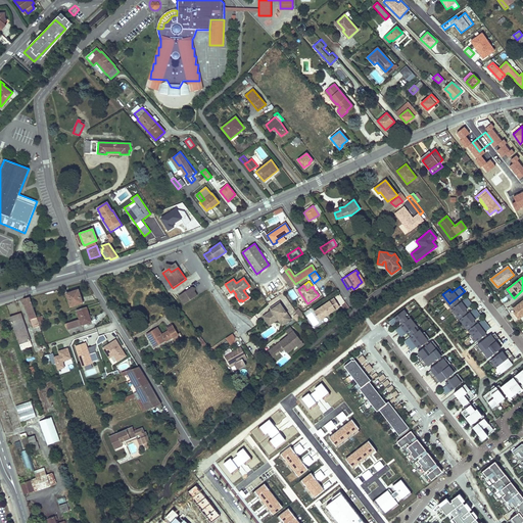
[(195,292),(192,288),(179,296),(185,304),(198,296),(195,292)]
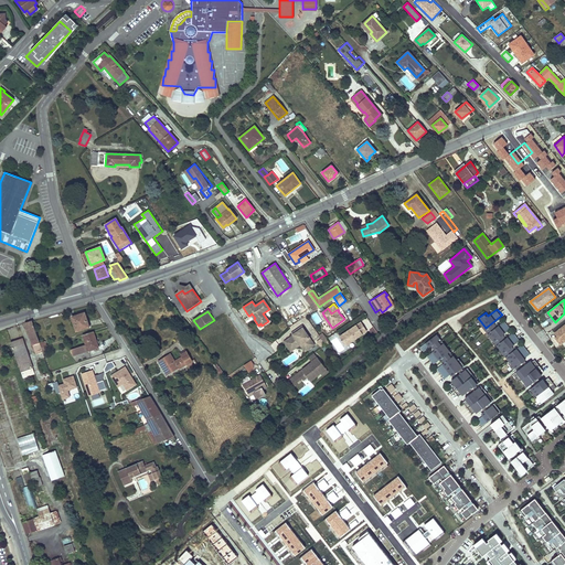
[(85,313),(73,317),(77,332),(89,327),(85,313)]
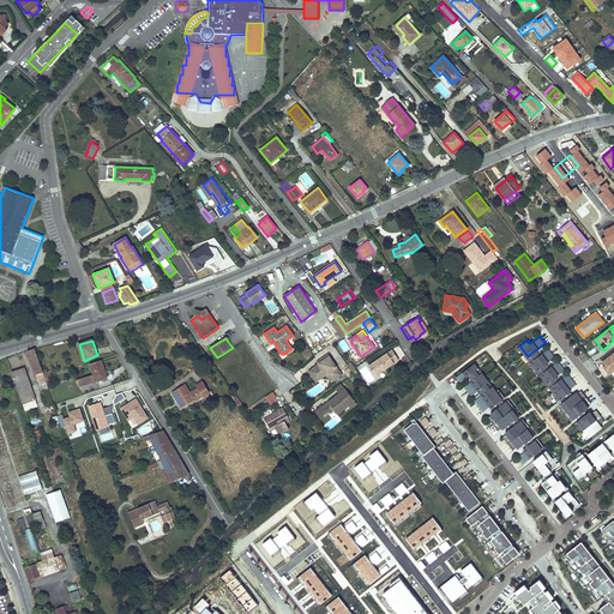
[(357,355),(361,356),(353,344),(351,345),(357,355)]
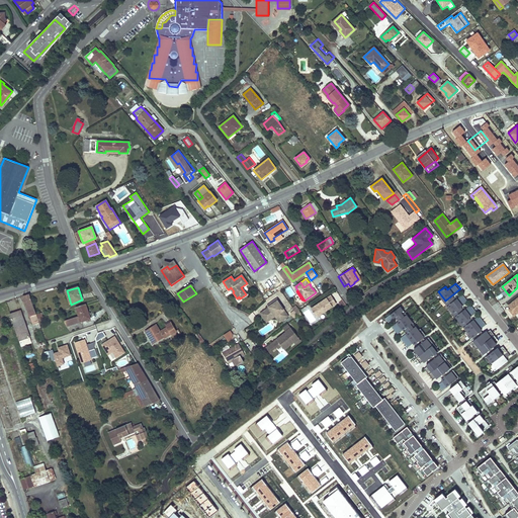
[(468,299),(463,292),(448,304),(454,312),(468,299)]
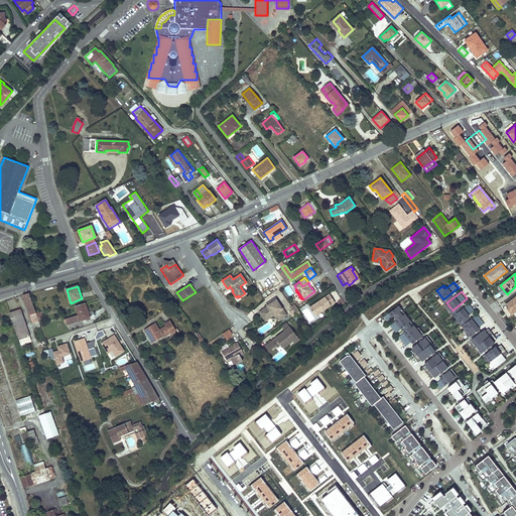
[(29,293),(22,295),(32,321),(38,319),(38,318),(36,313),(30,293),(29,293)]
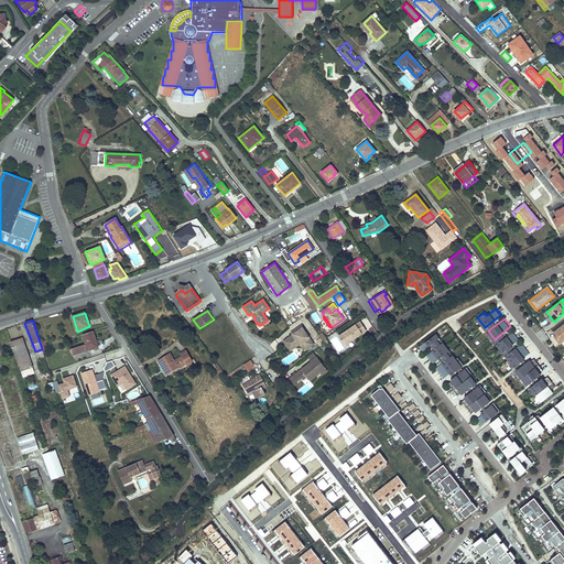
[(362,333),(366,329),(360,322),(356,324),(362,333)]
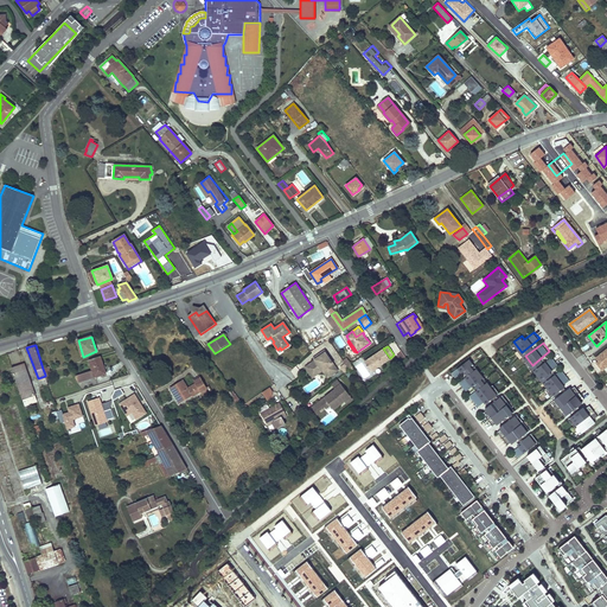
[(390,358),(383,349),(365,362),(371,371),(390,358)]
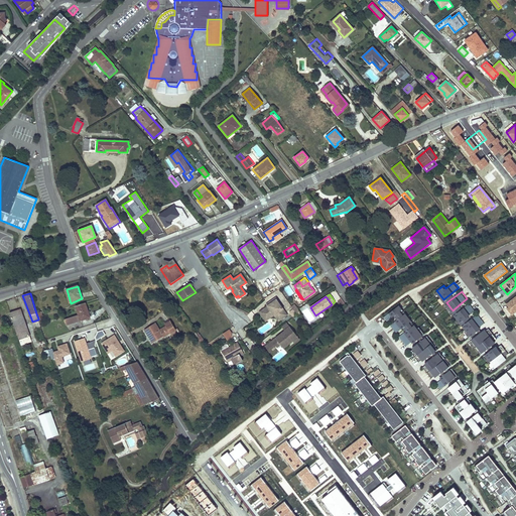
[(515,310),(515,296),(506,304),(509,307),(507,309),(511,315),(515,310)]
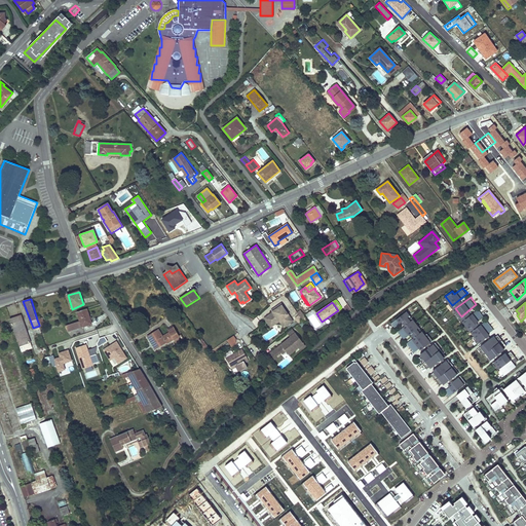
[(271,312),(263,318),(267,326),(277,317),(284,326),(290,322),(283,311),(284,310),(279,304),(272,309),(273,310),(271,312)]
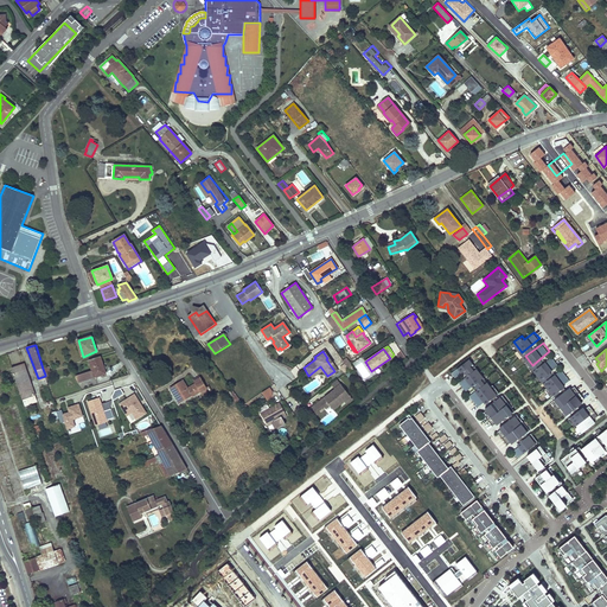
[(560,364),(553,355),(535,368),(542,377),(560,364)]
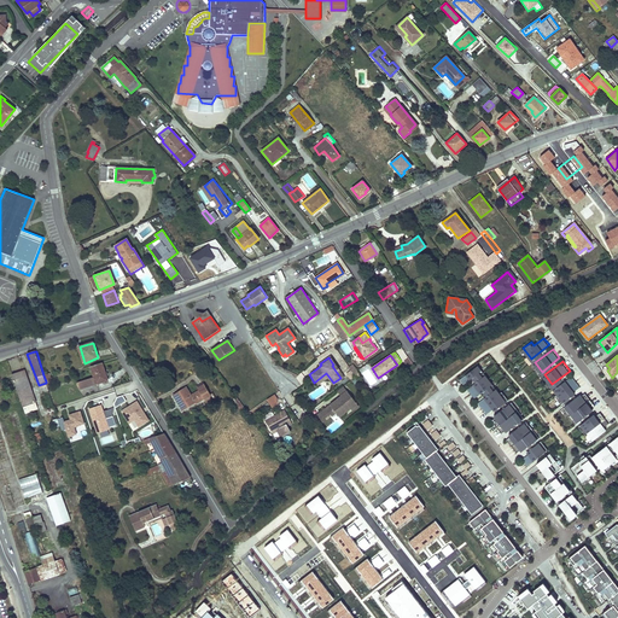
[(479,362),(461,377),(465,380),(473,374),(476,379),(468,385),(474,394),(483,388),(487,392),(478,398),(488,409),(495,403),(496,404),(506,397),(497,385),(495,388),(490,383),(494,380),(485,371),(483,373),(481,369),(483,367),(479,362)]
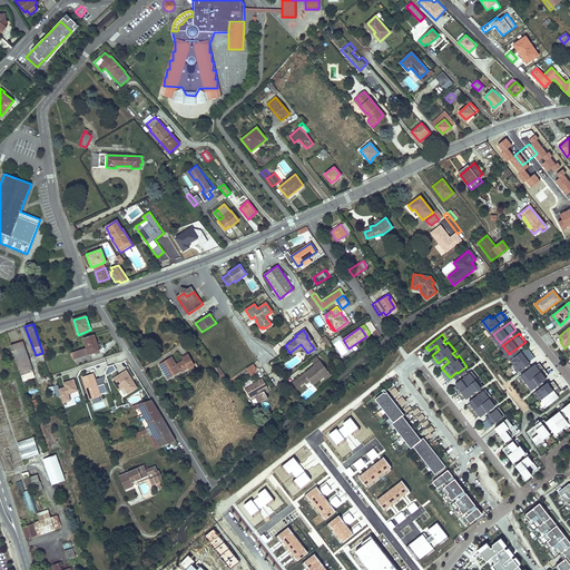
[(95,335),(84,338),(87,349),(72,353),(75,360),(100,351),(95,335)]
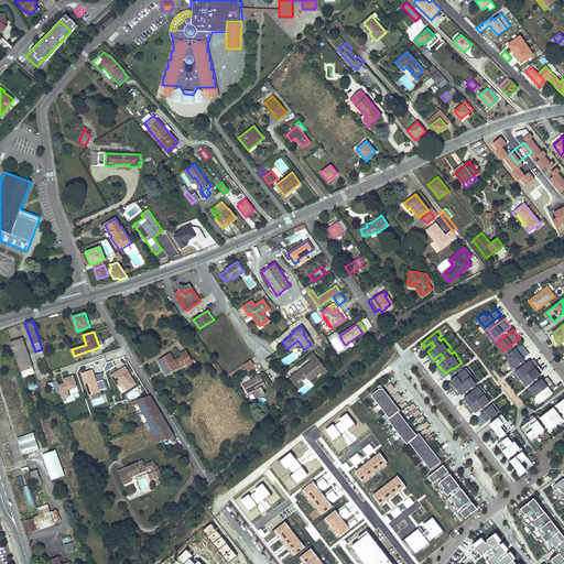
[(345,348),(337,336),(332,339),(339,351),(345,348)]
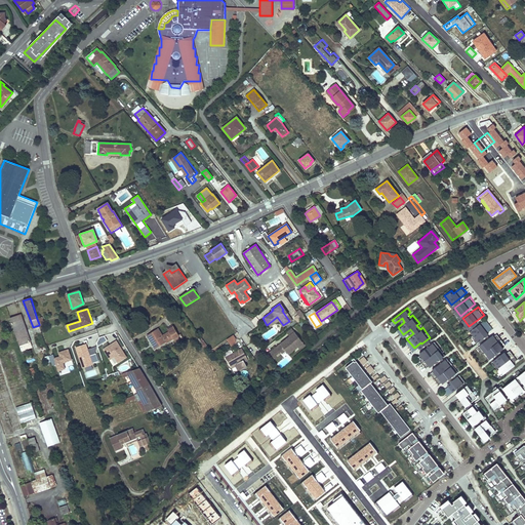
[(10,319),(19,346),(31,341),(21,315),(10,319)]
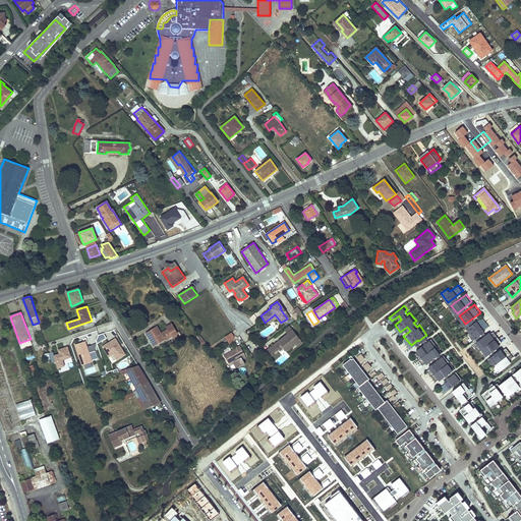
[(275,314),(265,323),(267,325),(275,319),(279,325),(281,323),(275,314)]
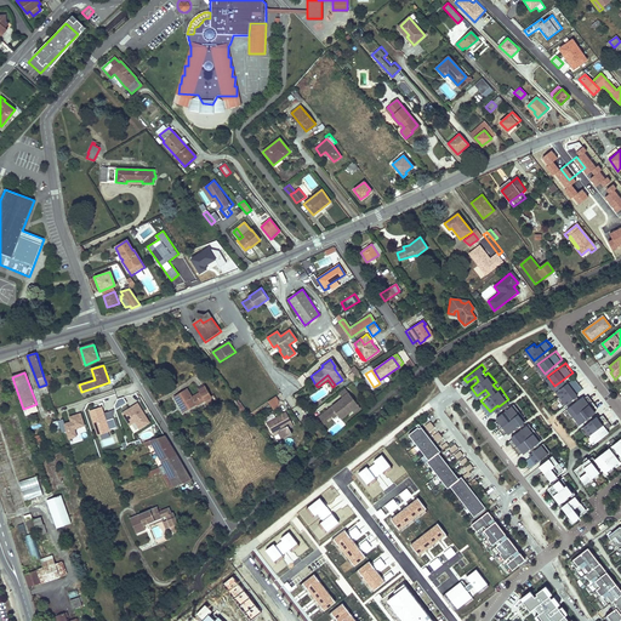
[(575,377),(557,389),(567,403),(577,394),(575,392),(582,387),(575,377)]
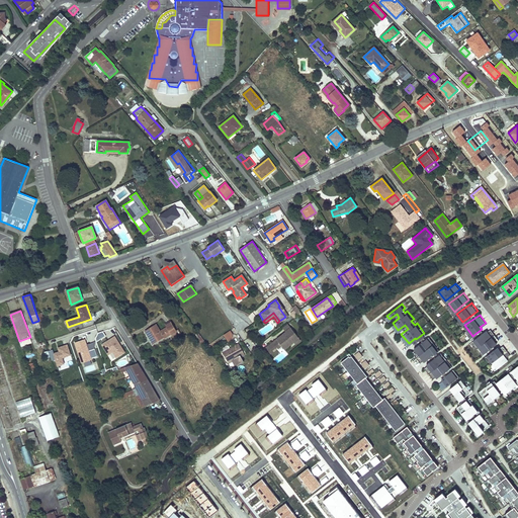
[(32,323),(34,330),(40,328),(38,321),(32,323)]
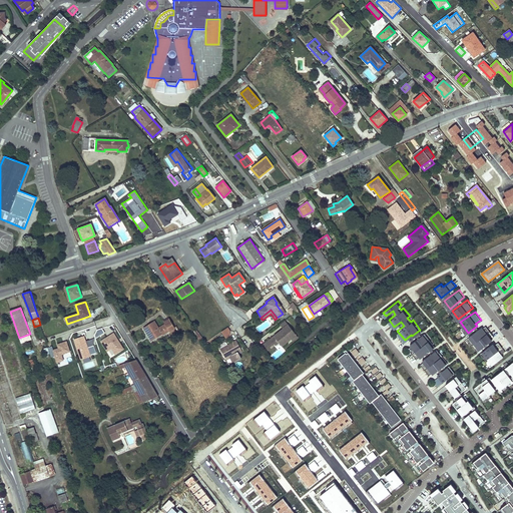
[(150,325),(144,328),(149,337),(148,337),(150,340),(160,335),(161,336),(169,331),(174,328),(168,318),(162,322),(164,325),(157,328),(154,322),(150,324),(150,325)]
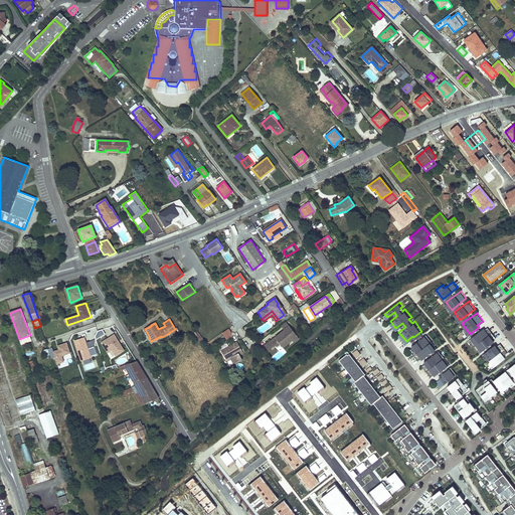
[(263,347),(266,351),(273,345),(277,343),(278,345),(281,348),(290,341),(292,343),(297,339),(287,326),(282,330),(284,332),(282,334),(281,332),(263,347)]
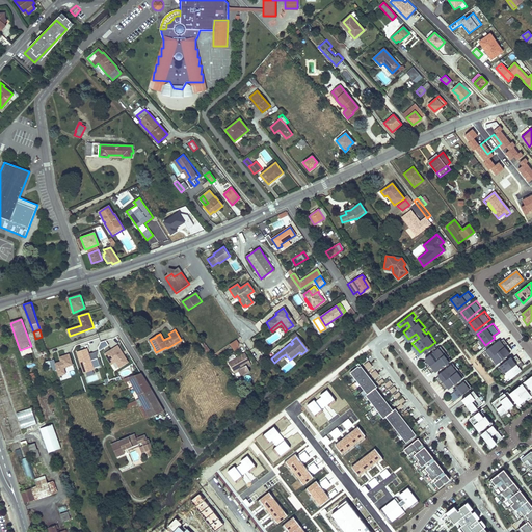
[(499,339),(485,349),(496,363),(509,353),(507,350),(511,348),(504,338),(501,340),(499,339)]
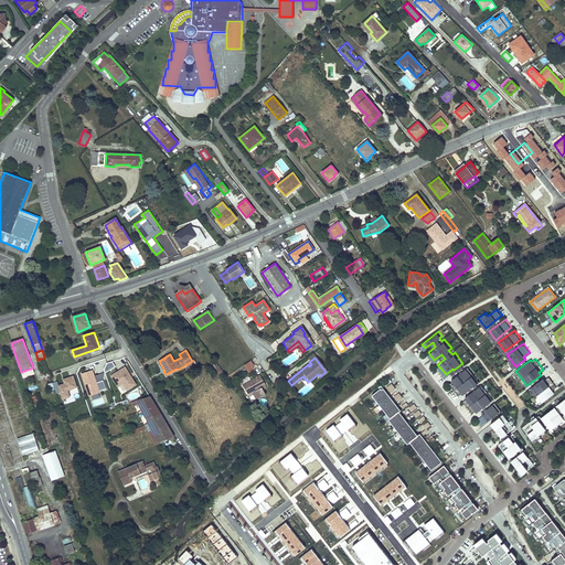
[(244,365),(248,372),(256,368),(252,360),(244,365)]
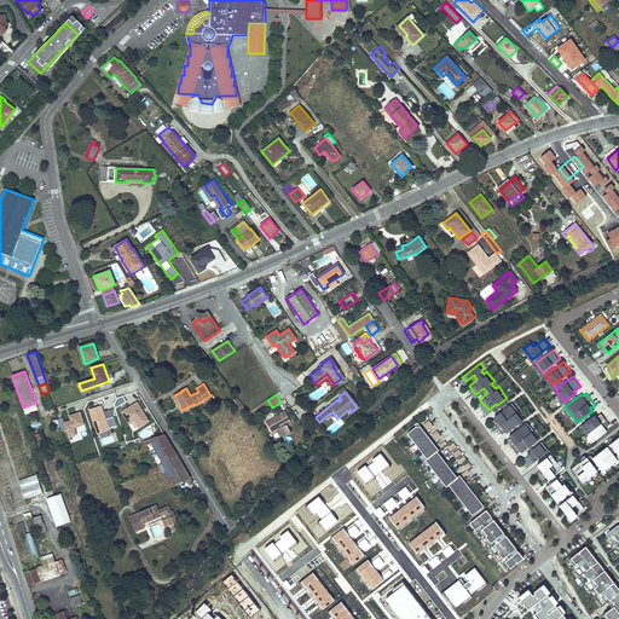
[(121,411),(133,432),(150,421),(138,400),(121,411)]
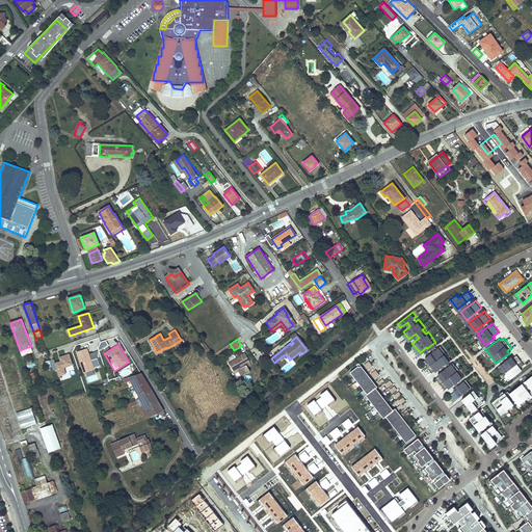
[(433,370),(448,356),(439,345),(423,356),(433,370)]
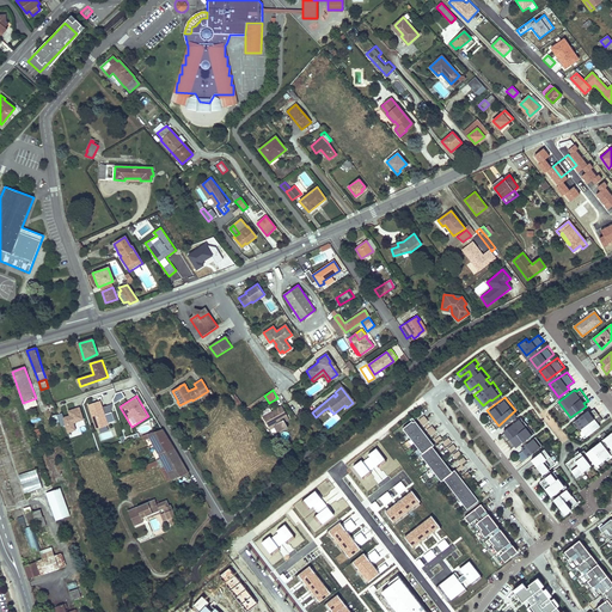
[(110,404),(103,407),(101,401),(87,404),(95,428),(115,422),(110,404)]
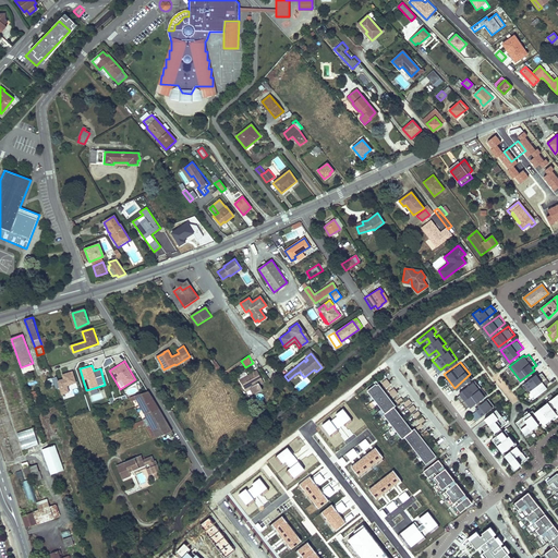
[(246,375),(238,380),(243,390),(251,386),(256,383),(257,385),(262,383),(255,370),(246,375)]
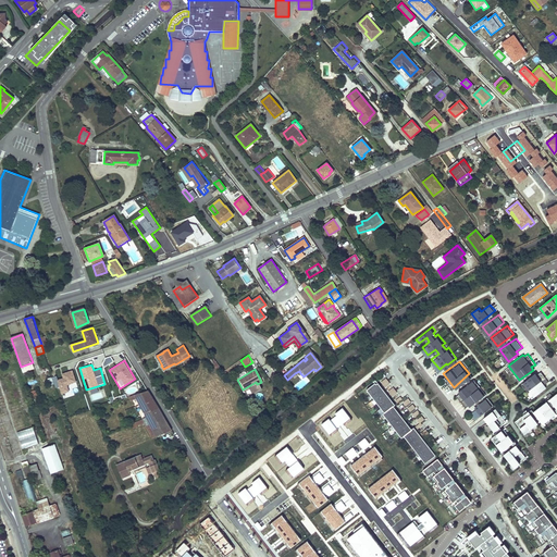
[(73,370),(62,373),(63,378),(58,379),(57,375),(52,378),(54,388),(59,387),(61,394),(70,392),(69,385),(76,382),(73,370)]
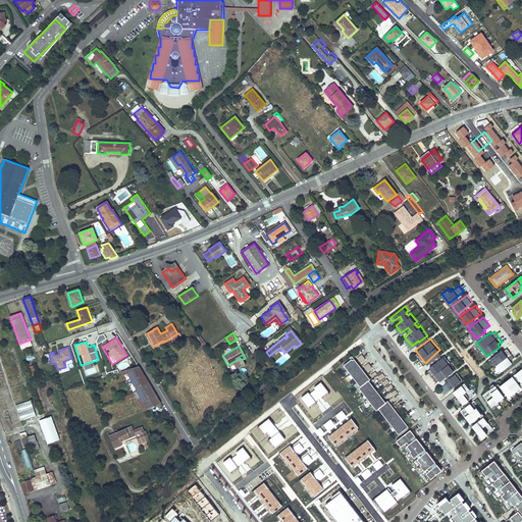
[(501,349),(489,357),(499,371),(510,362),(509,360),(513,357),(507,347),(502,351),(501,349)]
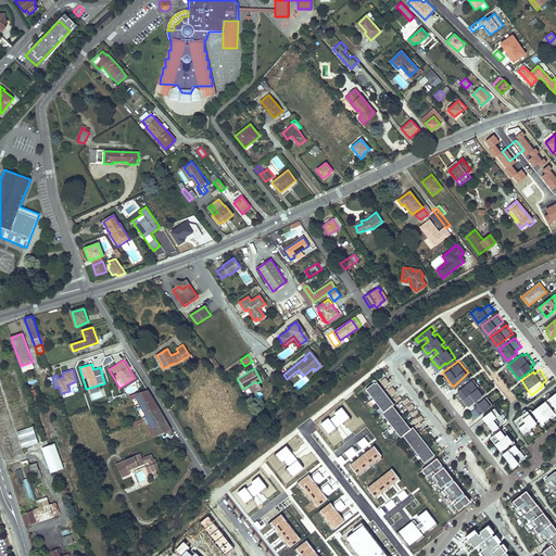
[(381,380),(383,387),(390,383),(387,378),(381,380)]
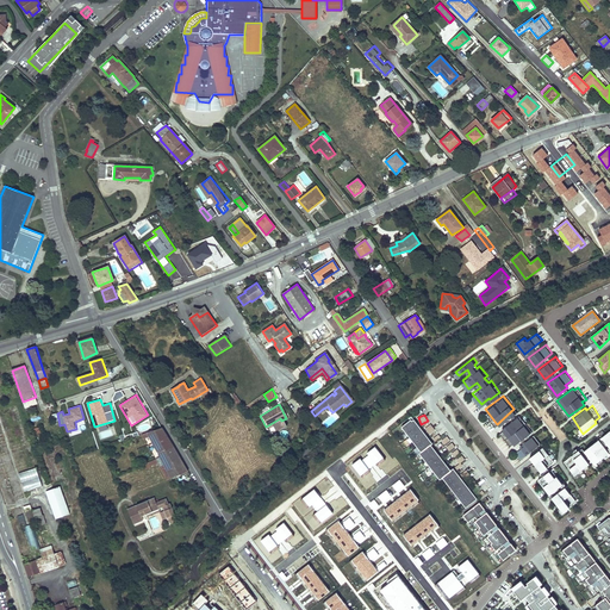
[(517,415),(502,427),(514,442),(529,430),(517,415)]
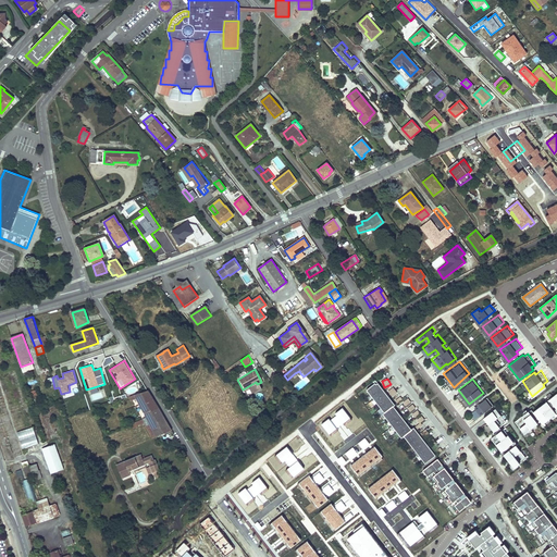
[(423,466),(440,453),(417,425),(415,428),(396,405),(397,404),(379,380),(366,391),(383,413),(381,416),(399,440),(401,438),(423,466)]
